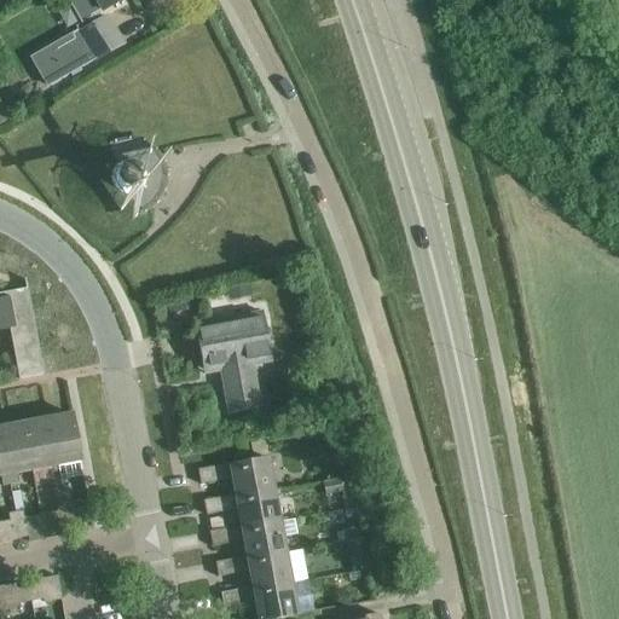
[(94,0),(102,12),(111,7),(122,0),(70,0),(74,4),(79,0),(94,0)]
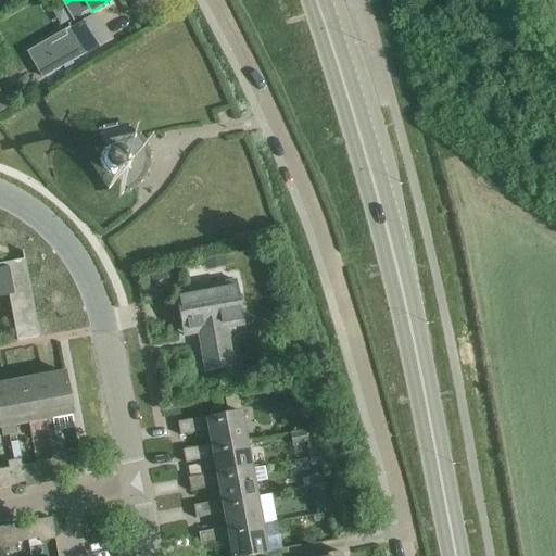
[(70,30),(86,57),(111,40),(96,15),(70,30)]
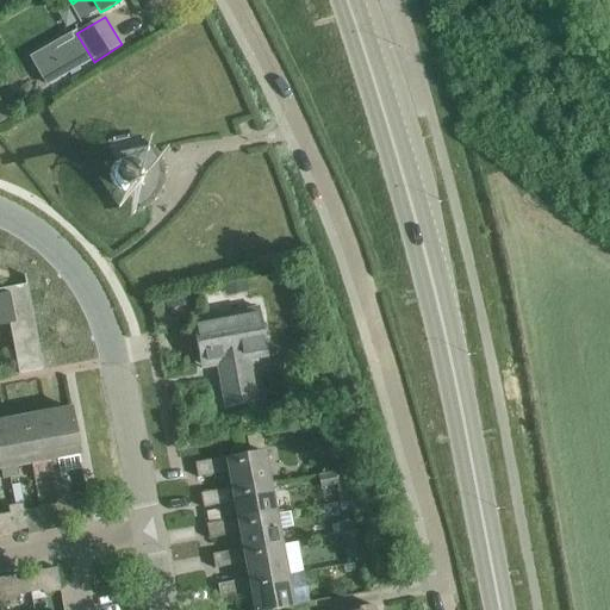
[(136,159),(132,157),(128,157),(123,157),(117,160),(113,165),(111,169),(110,175),(111,181),(113,186),(117,188),(122,191),(128,192),(134,191),(138,188),(142,185),(144,181),(145,175),(144,169),(141,162),(136,159)]
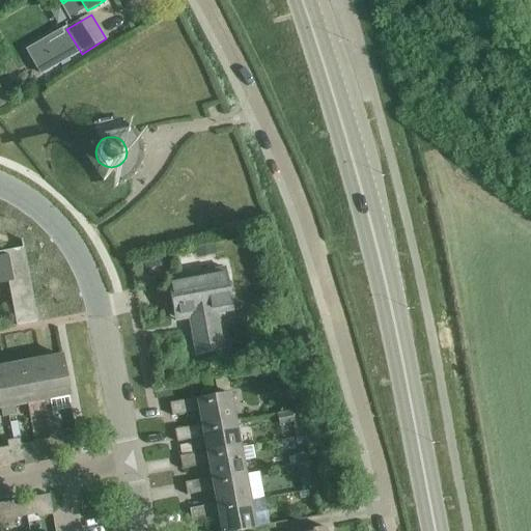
[(0,283),(8,282),(16,326),(37,322),(22,240),(21,240),(22,248),(16,249),(17,253),(0,256),(0,283)]
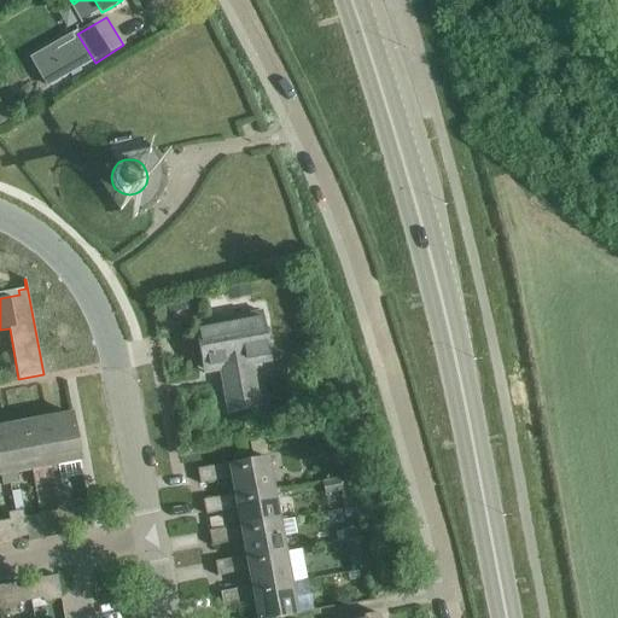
[(249,283),(226,286),(228,301),(251,296),(249,283)]
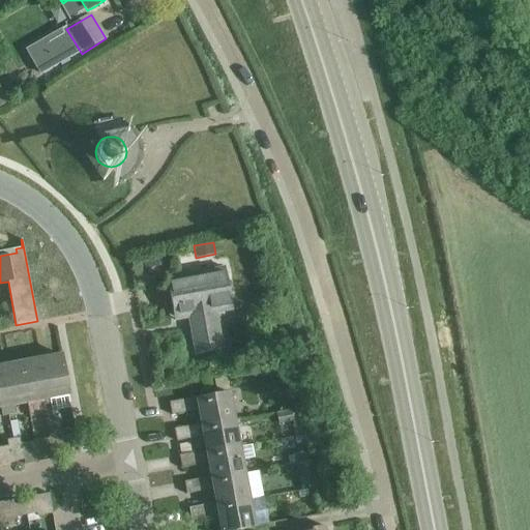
[(162,256),(143,259),(145,269),(164,265),(162,256)]
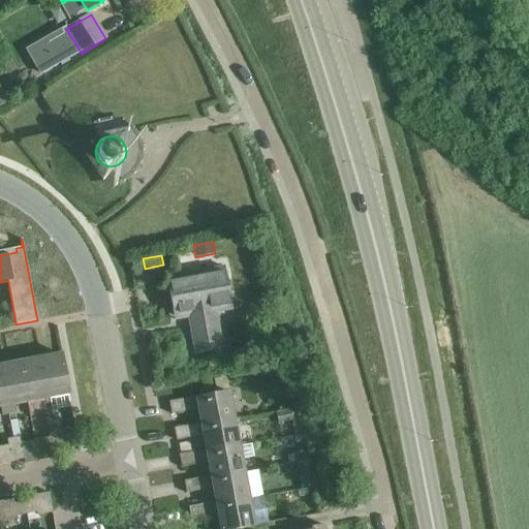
[(175,319),(180,318),(189,317),(195,353),(222,349),(222,348),(216,349),(209,313),(215,312),(214,303),(229,300),(223,267),(222,267),(223,268),(190,274),(190,275),(191,275),(192,277),(167,282),(175,319)]
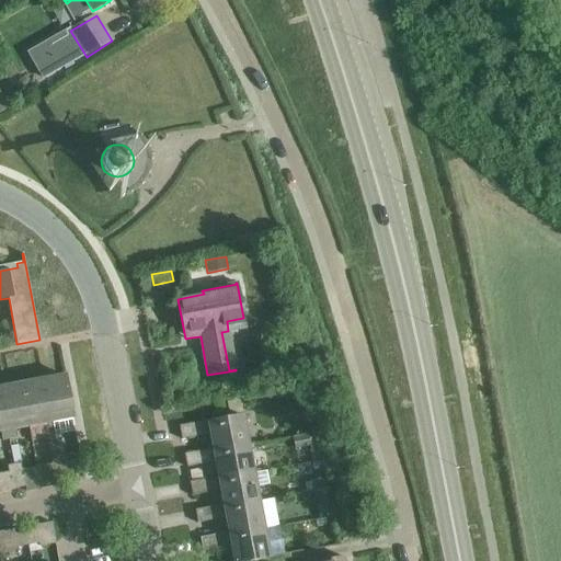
[(57,422),(73,419),(65,375),(43,379),(53,432),(59,431),(57,422)]
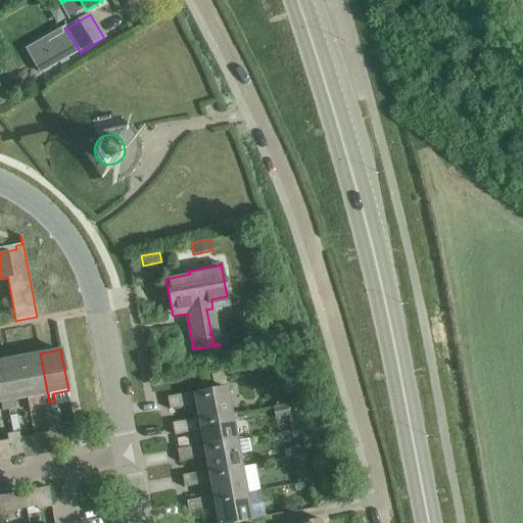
[(43,403),(49,402),(40,353),(19,358),(28,397),(41,395),(43,403)]
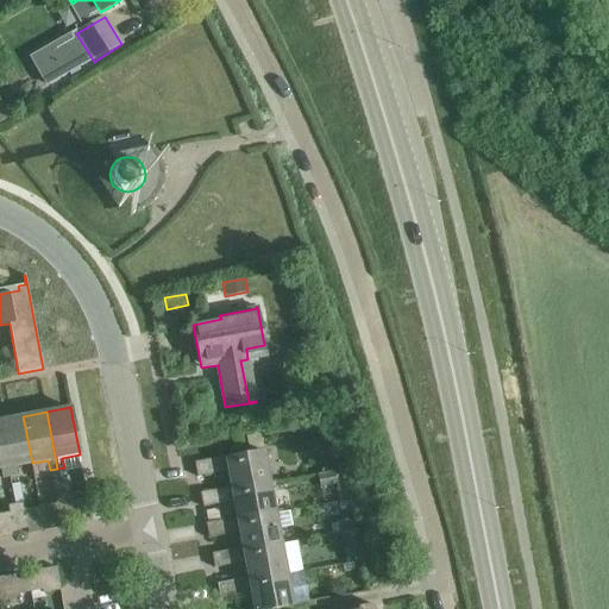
[(16,466),(32,463),(23,416),(0,420),(0,424),(10,477),(18,476),(16,466)]
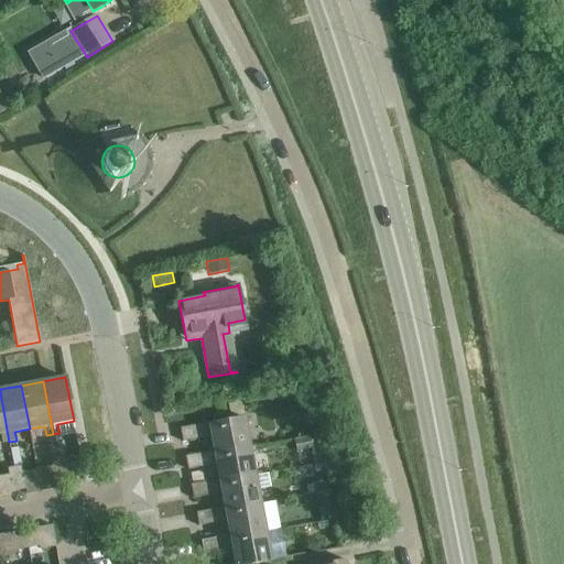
[(2,443),(9,442),(0,392),(0,434),(1,434),(2,443)]
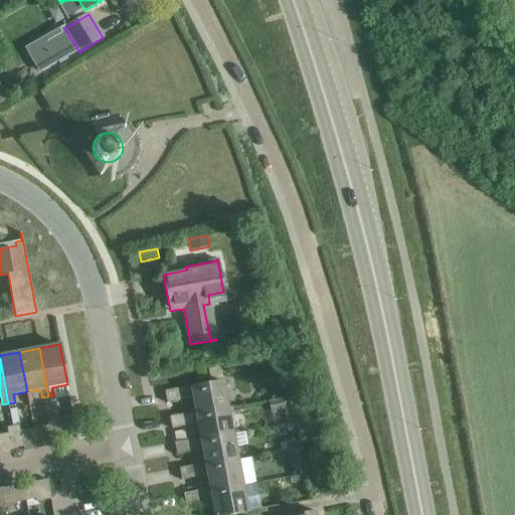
[(222,379),(220,367),(208,368),(210,381),(222,379)]
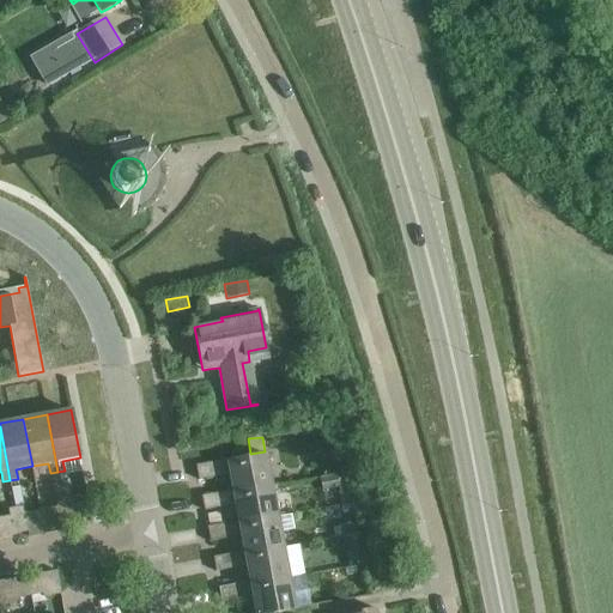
[(234,493),(272,486),(266,455),(228,462),(226,460),(219,461),(196,466),(199,480),(229,474),(232,491),(234,493)]
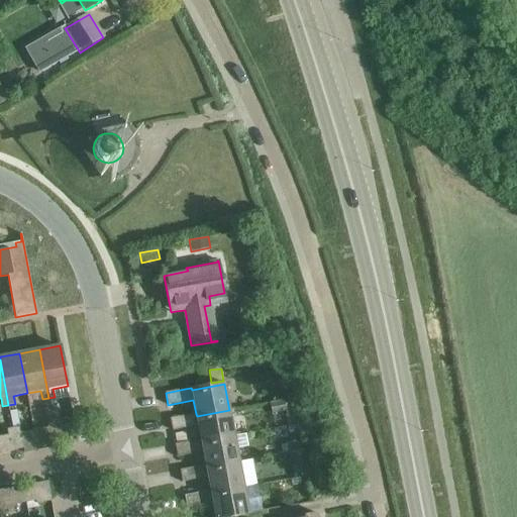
[(284,400),(269,403),(272,414),(286,411),(284,400)]
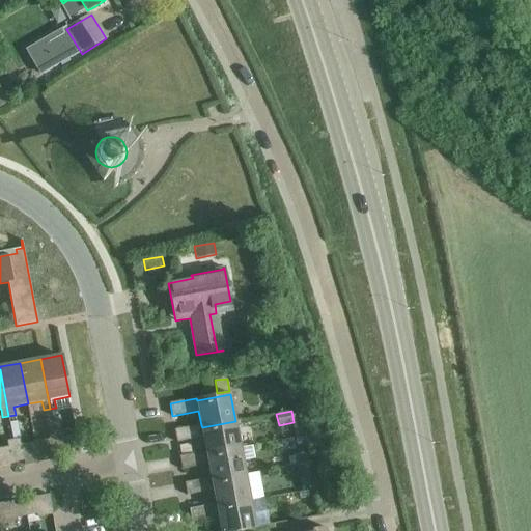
[(206,454),(241,448),(235,421),(202,427),(201,425),(174,429),(177,442),(203,438),(206,451),(206,454)]
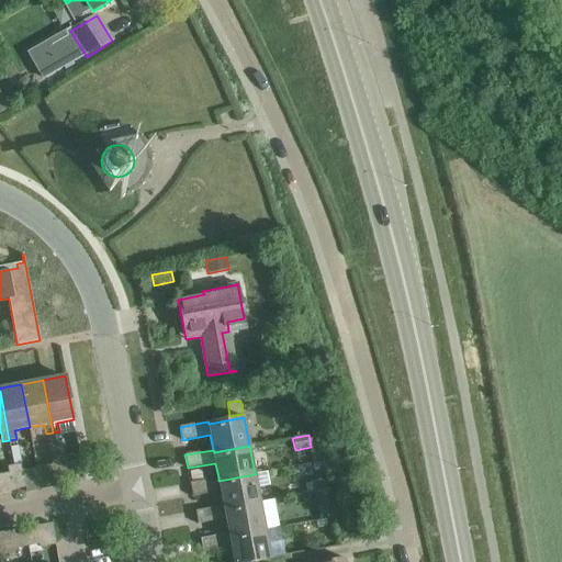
[(55,482),(62,481),(57,458),(51,459),(55,482)]
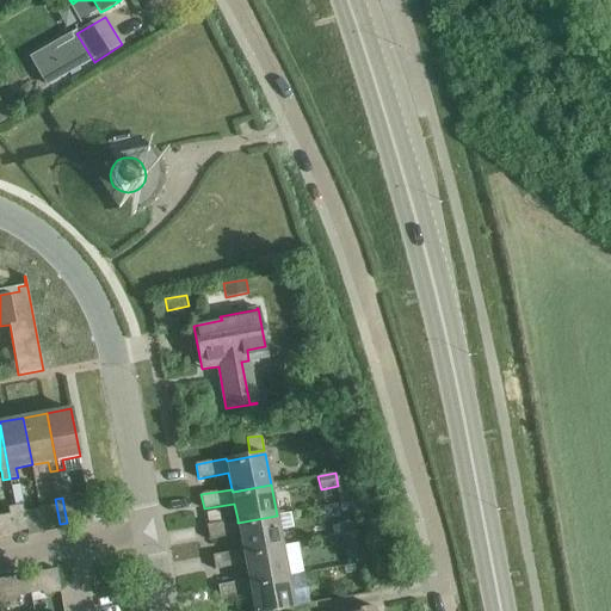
[(20,532),(28,530),(23,505),(16,506),(20,532)]
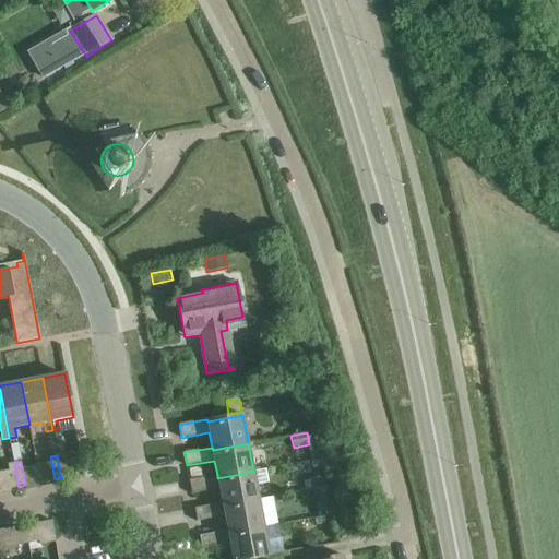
[(12,488),(19,487),(14,463),(8,464),(12,488)]
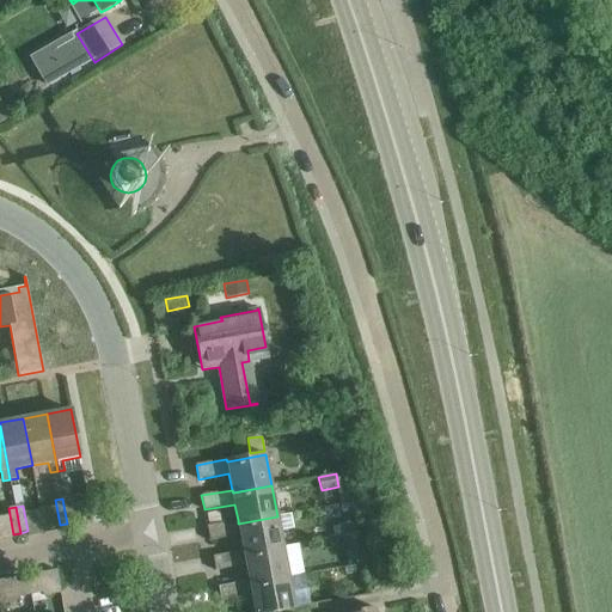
[(244,554),(282,546),(277,516),(238,524),(238,520),(207,526),(209,540),(240,534),(244,551),(244,554)]
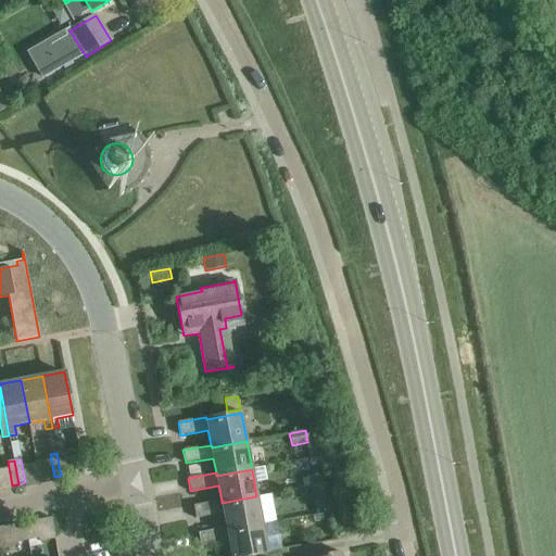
[(319,476),(308,478),(311,485),(311,487),(321,484),(319,476)]
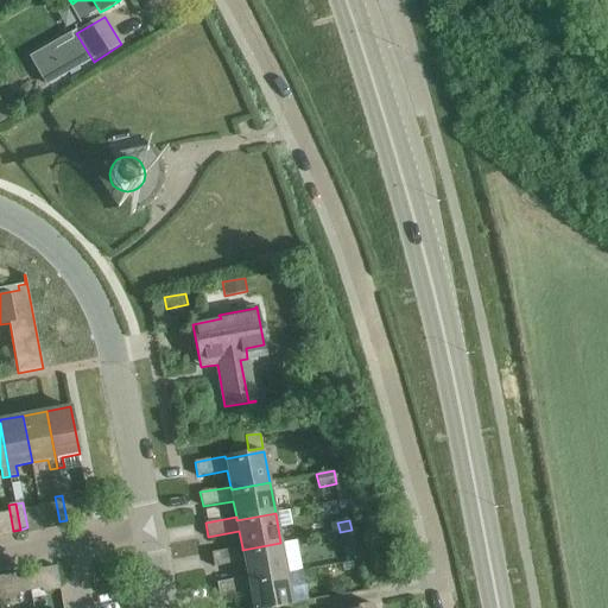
[(358,531),(341,533),(343,544),(360,540),(358,531)]
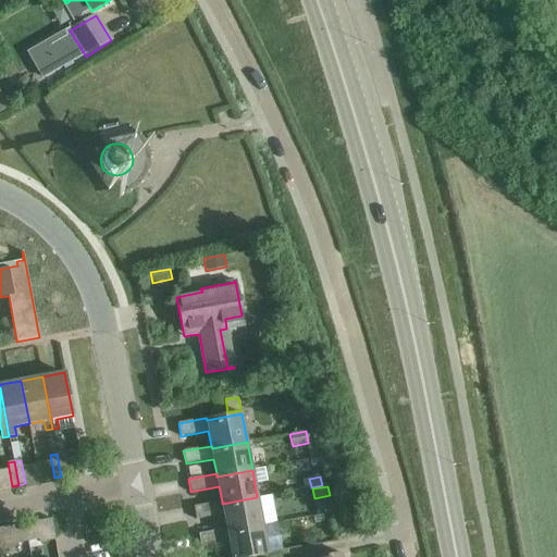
[(227,532),(262,525),(257,497),(222,504),(222,502),(194,506),(196,519),(224,514),(226,529),(227,532)]
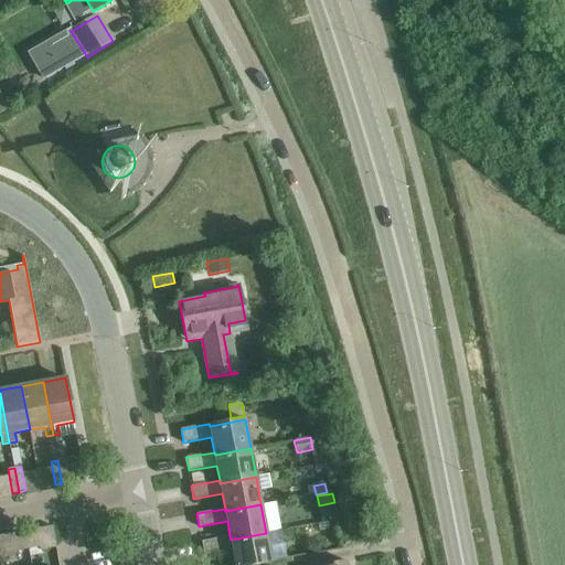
[(25,535),(29,550),(40,547),(38,533),(25,535)]
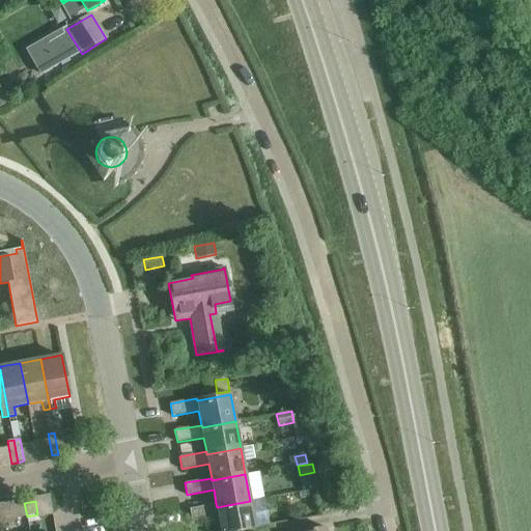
[(221,530),(238,530),(242,530),(255,528),(250,501),(217,507),(216,504),(190,509),(192,522),(219,516),(221,530)]
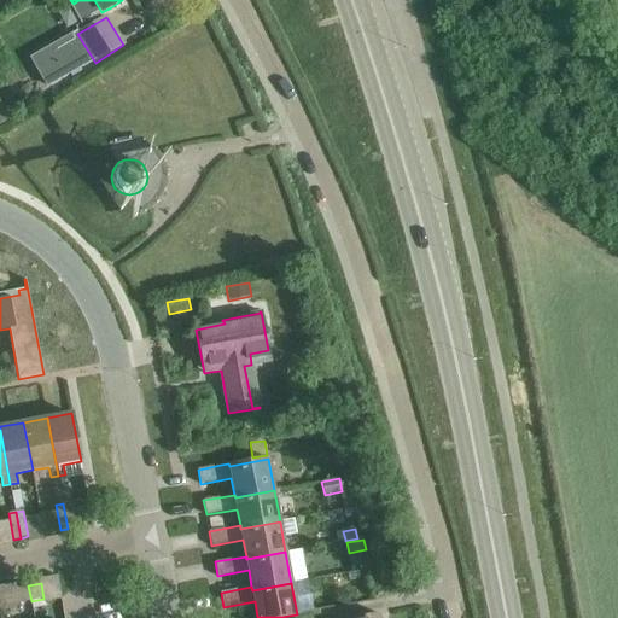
[(18,604),(31,601),(28,586),(16,588),(18,604)]
